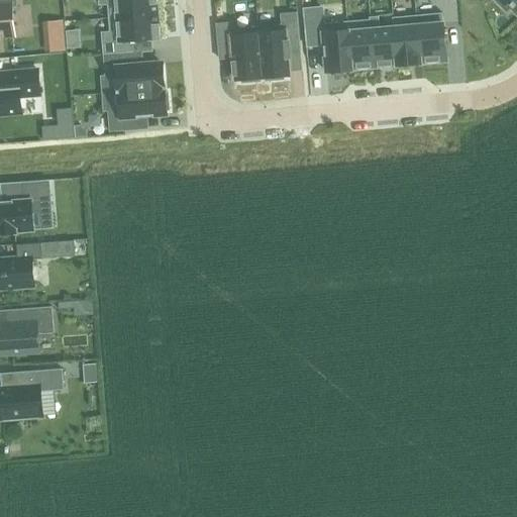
[(0,0),(0,36),(15,35),(13,6),(17,6),(16,0),(0,0)]
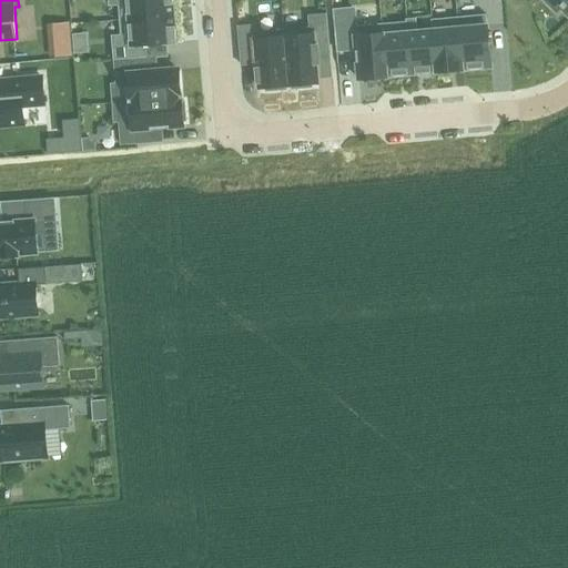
[(109,0),(110,6),(119,4),(120,20),(174,16),(172,0),(109,0)]
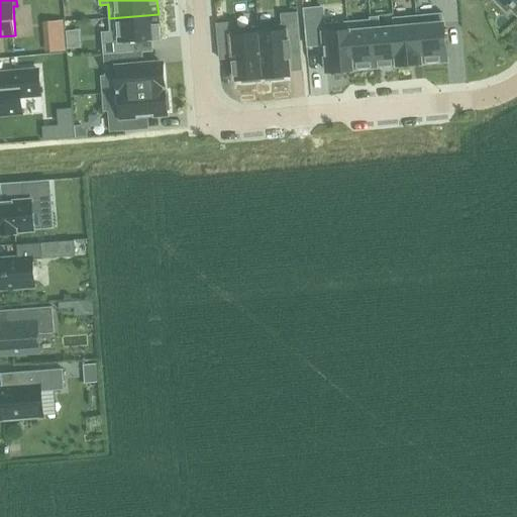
[(516,0),(499,0),(508,9),(511,6),(516,11),(516,0)]
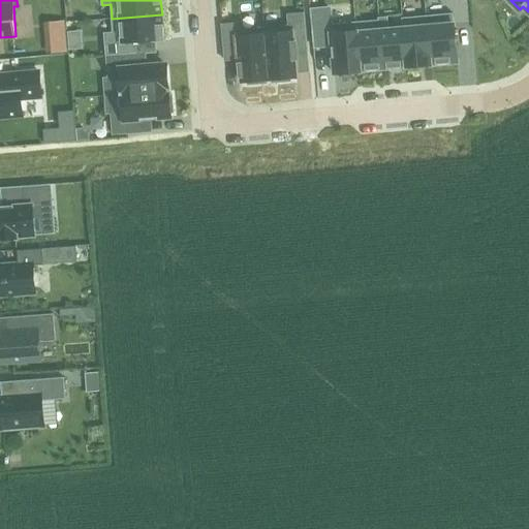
[(272,82),(272,83),(290,81),(290,78),(297,76),(294,53),(307,52),(307,53),(308,53),(305,13),(288,14),(288,26),(265,28),(270,82),(272,82)]
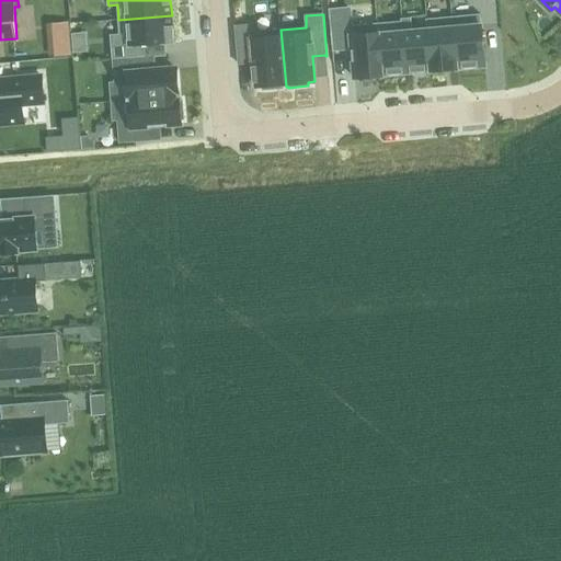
[(172,15),(118,20),(121,35),(111,35),(113,59),(128,58),(146,57),(145,44),(174,42),(172,15)]
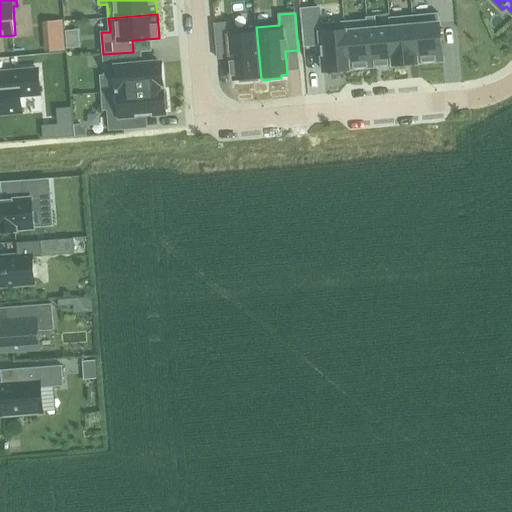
[(442,61),(438,20),(413,22),(417,63),(442,61)]
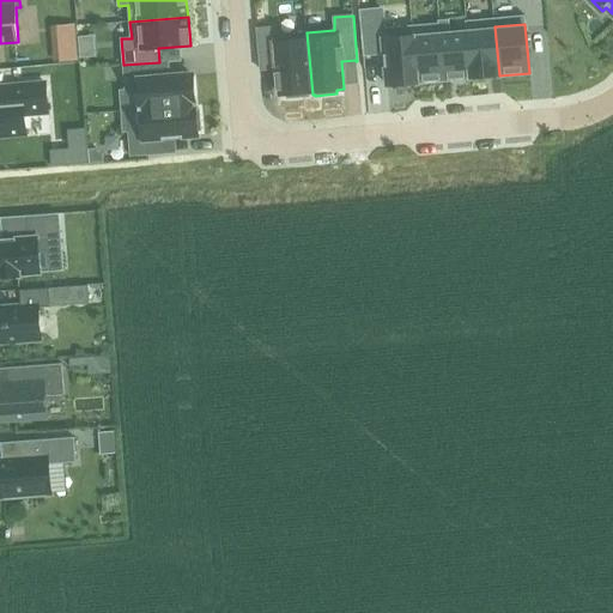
[(287,93),(287,98),(309,96),(309,95),(313,95),(307,32),(277,35),(275,26),(258,29),(261,70),(278,68),(278,74),(277,74),(278,89),(279,89),(280,95),(287,93)]
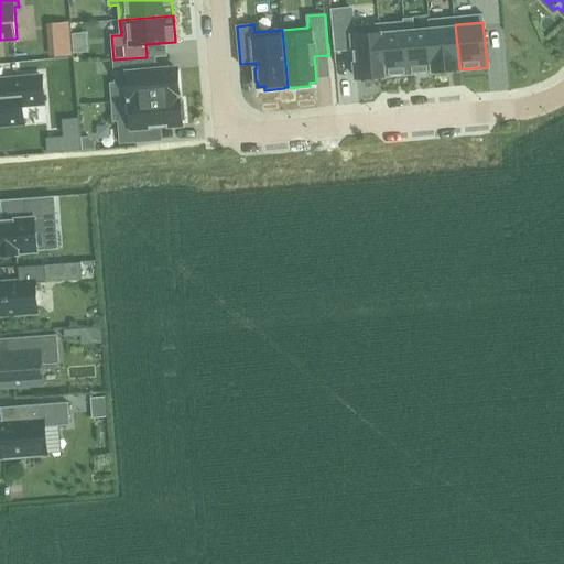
[(459,69),(455,24),(430,26),(434,72),(459,69)]
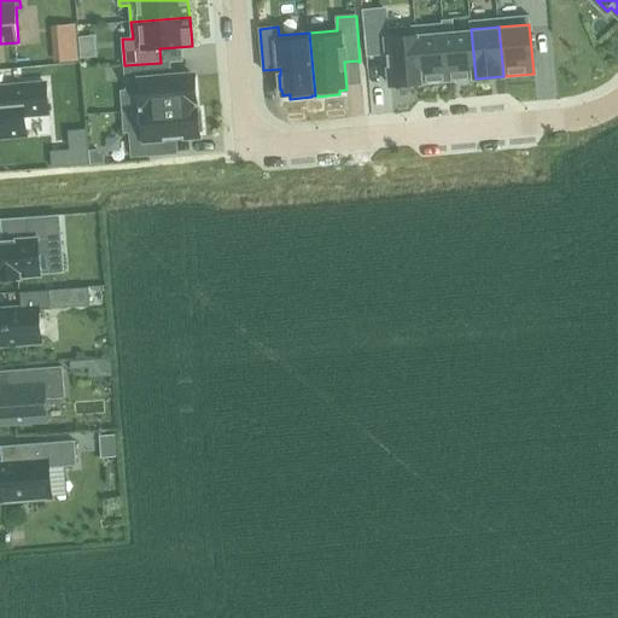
[(476,79),(471,29),(444,31),(448,81),(476,79)]
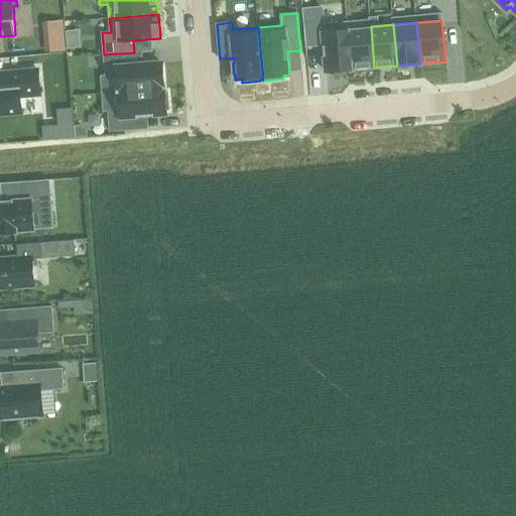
[(374,68),(371,26),(348,28),(352,70),(374,68)]
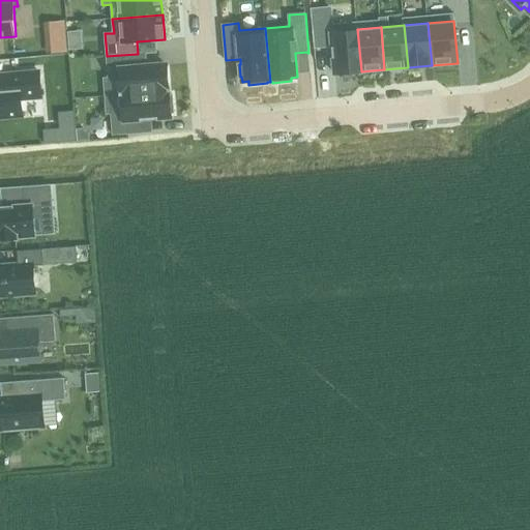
[(361,71),(357,29),(331,31),(335,74),(361,71)]
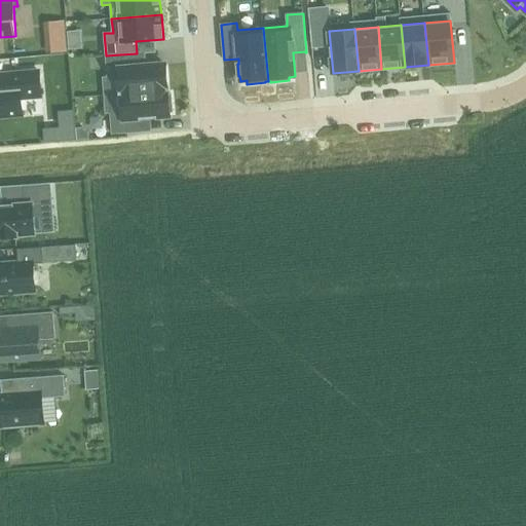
[(49,44),(50,54),(67,52),(66,43),(49,44)]
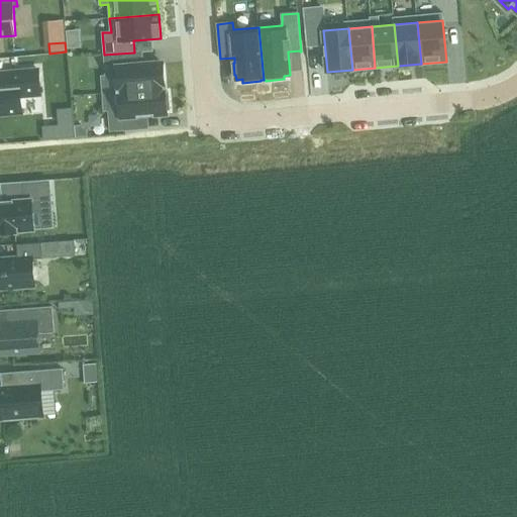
[(165,89),(163,64),(119,67),(118,54),(104,55),(106,78),(119,77),(120,92),(165,89)]
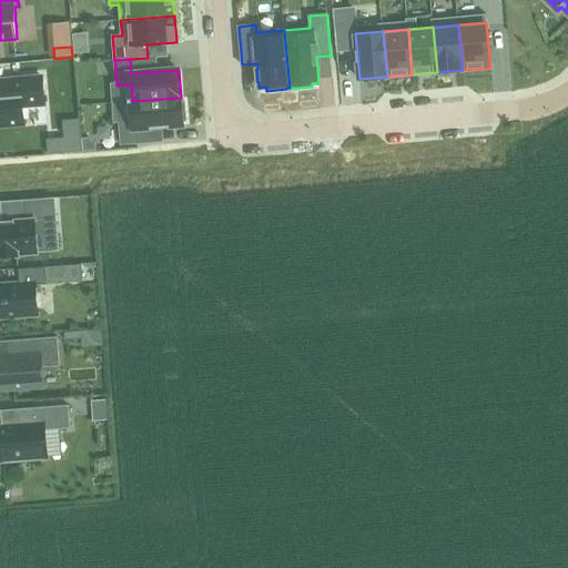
[(44,104),(42,77),(12,79),(0,80),(0,125),(24,124),(22,107),(44,104)]
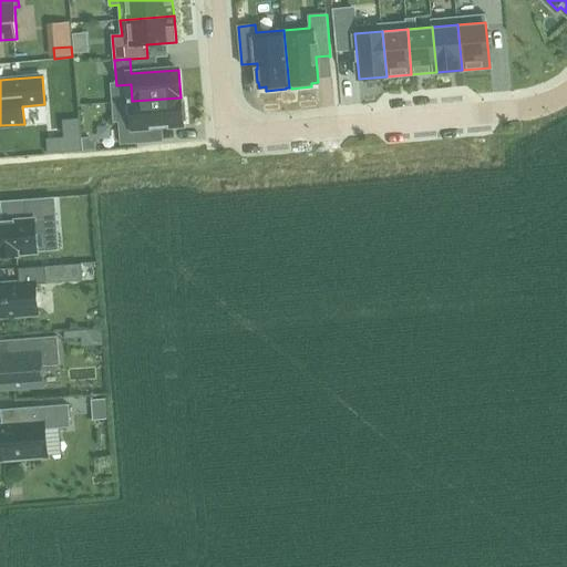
[(120,121),(121,145),(136,144),(135,130),(183,126),(181,98),(132,101),(133,120),(120,121)]
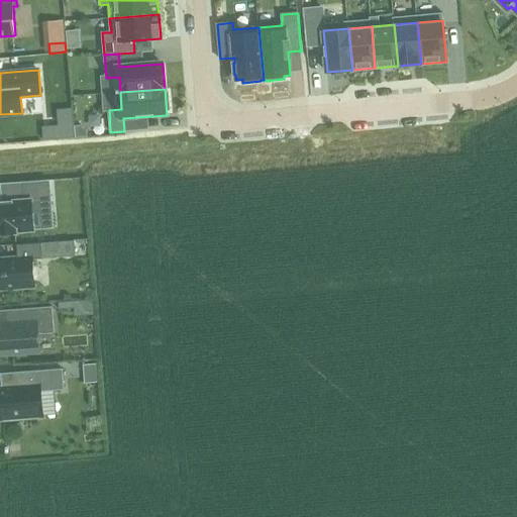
[(16,230),(33,229),(31,211),(52,210),(50,185),(23,187),(24,202),(0,203),(0,231),(0,233),(16,232),(16,230)]
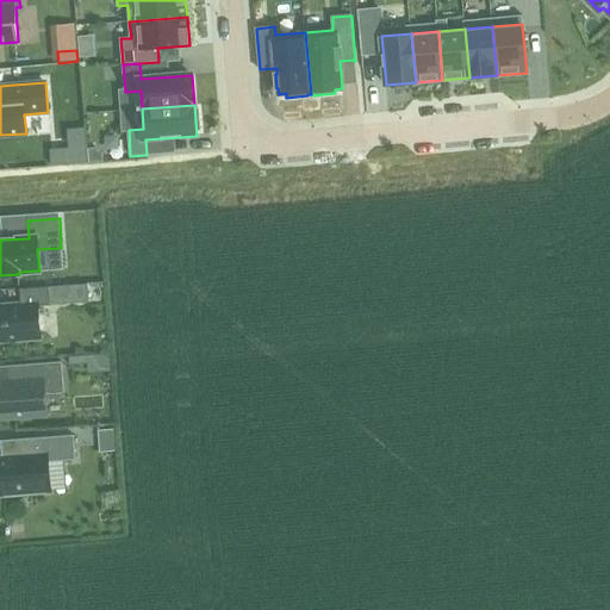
[(0,340),(7,341),(7,343),(25,342),(25,338),(41,337),(38,306),(51,305),(49,286),(20,288),(22,305),(0,306),(0,340)]
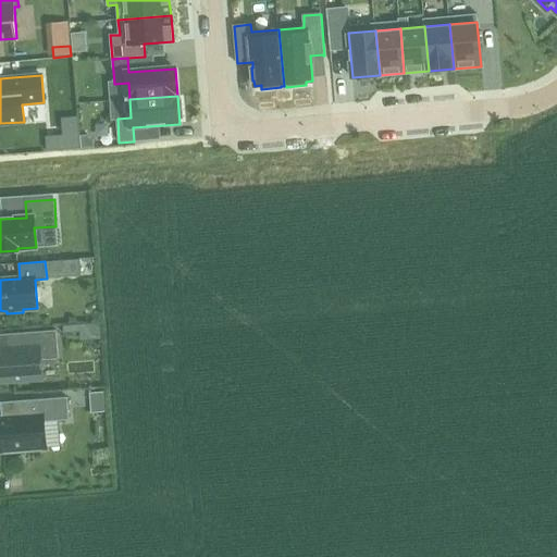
[(0,382),(42,380),(41,360),(59,358),(57,330),(8,334),(9,349),(7,349),(0,349),(0,382)]
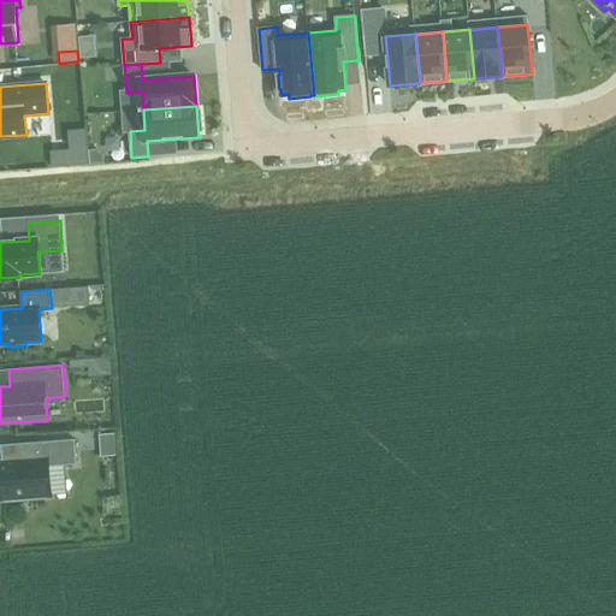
[(77,465),(75,439),(16,444),(18,461),(0,461),(0,490),(1,501),(52,497),(49,467),(77,465)]
